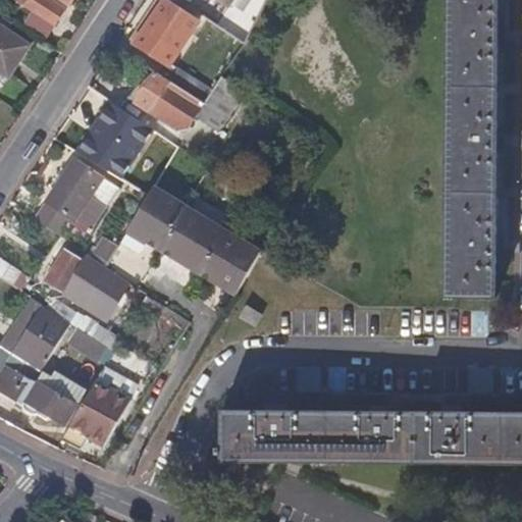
[(31,0),(28,5),(56,23),(67,6),(59,0),(31,0)]
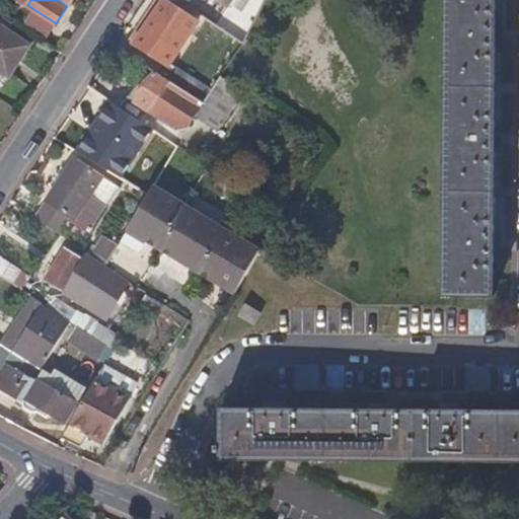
[(173,1),(171,0),(161,0),(132,44),(141,50),(173,1)]
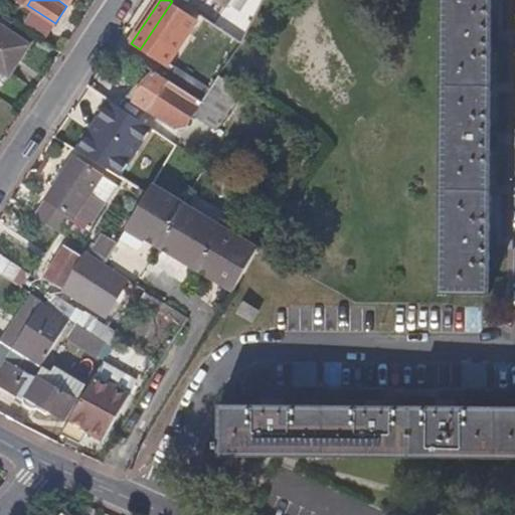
[(444,0),(443,295),(491,296),(491,251),(491,232),(492,150),(492,131),(492,47),(492,28),(492,0),(444,0)]
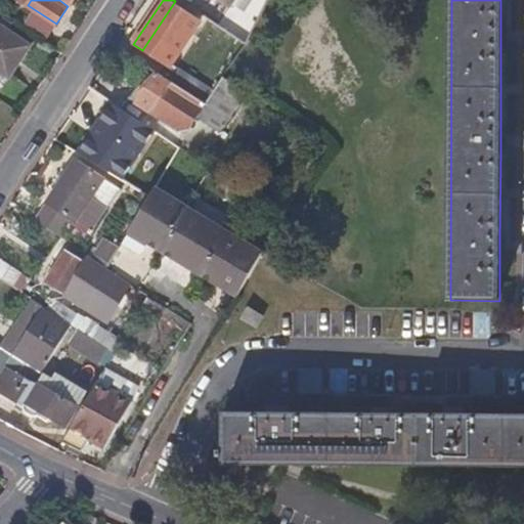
[(204,20),(175,1),(142,50),(171,69),(204,20)]
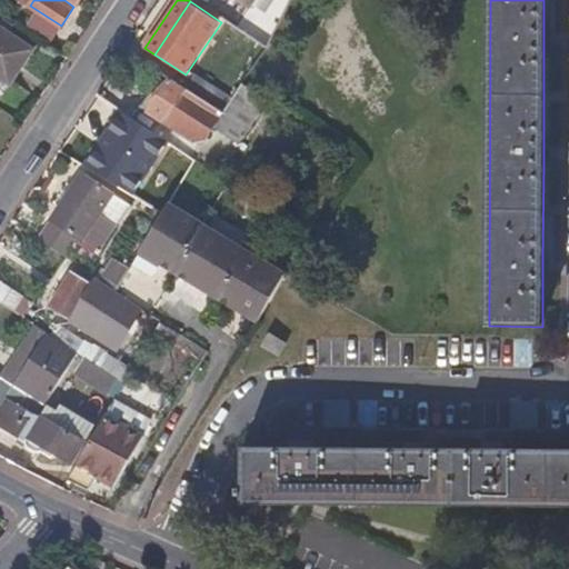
[(35,49),(0,26),(0,76),(11,83),(35,49)]
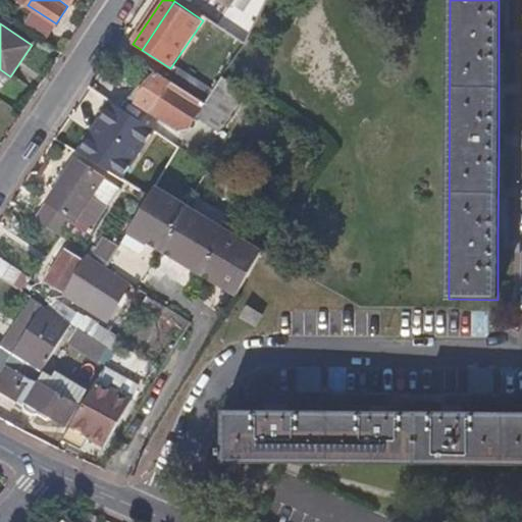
[(507,29),(499,29),(499,48),(507,47),(507,29)]
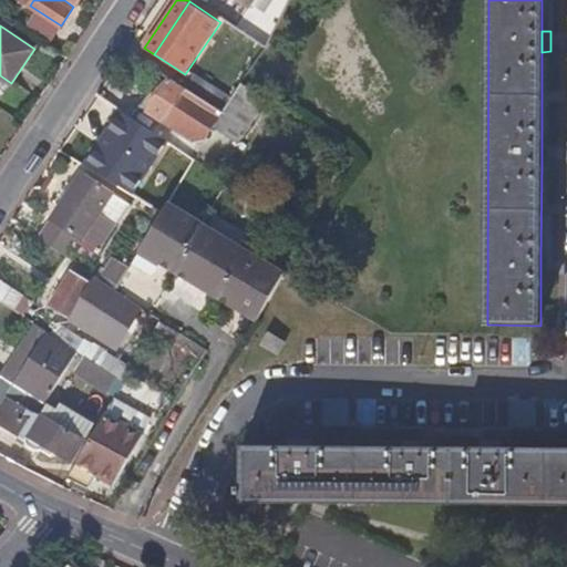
[(224,112),(168,76),(146,111),(193,141),(207,137),(214,126),(224,112)]
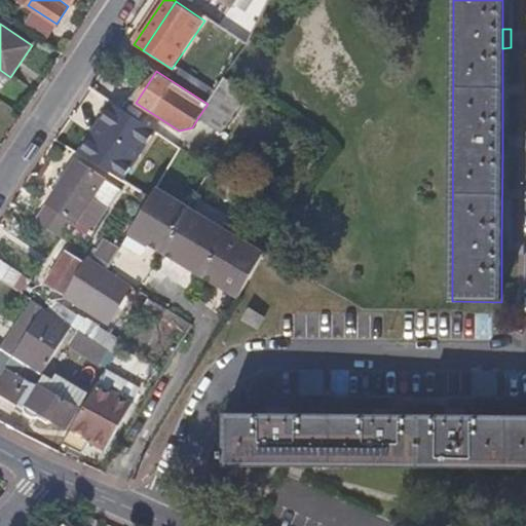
[(225,77),(208,104),(198,117),(222,133),(248,92),(225,77)]
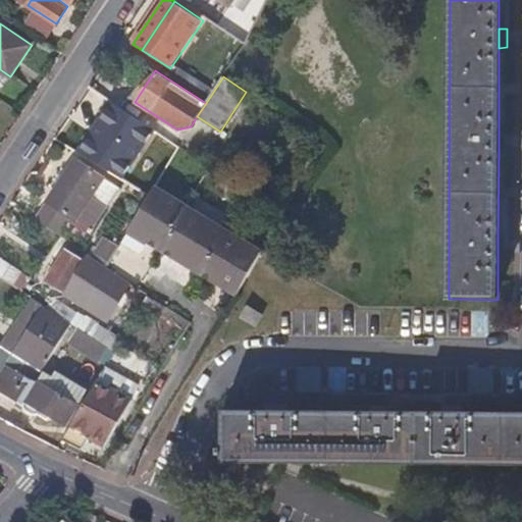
[(109,101),(75,152),(119,181),(154,131),(109,101)]
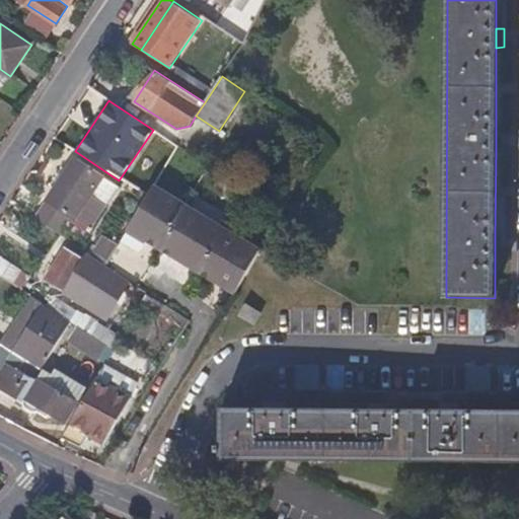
[(104,177),(75,157),(48,200),(77,218),(79,215),(91,222),(103,204),(91,196),(104,177)]
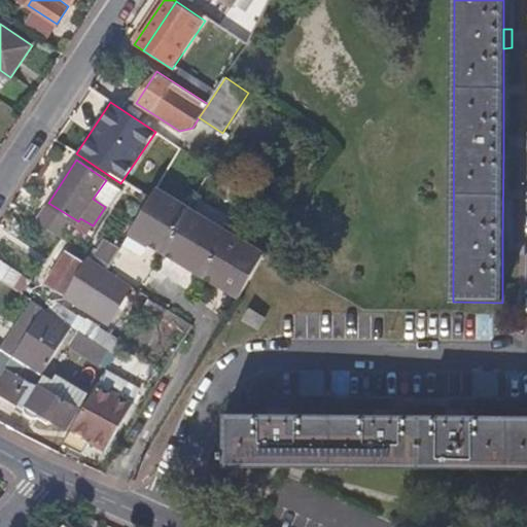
[(187,207),(156,188),(129,233),(142,241),(144,239),(164,250),(188,210),(186,209),(187,207)]
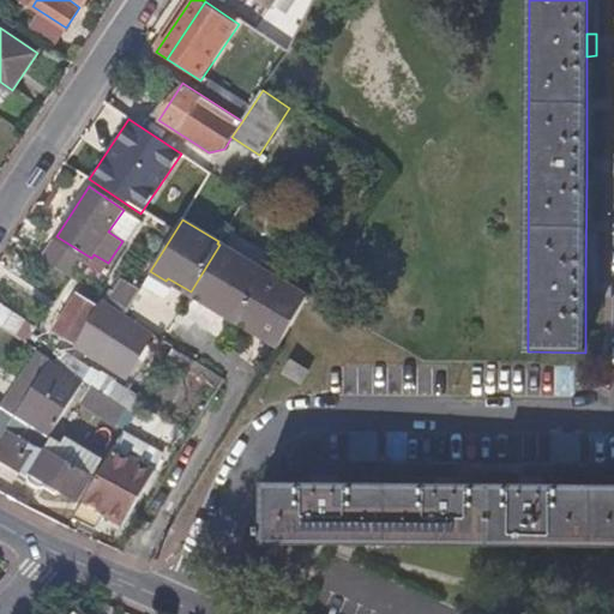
[(264,270),(220,245),(191,292),(209,304),(212,299),(235,312),(233,318),(234,319),(264,270)]
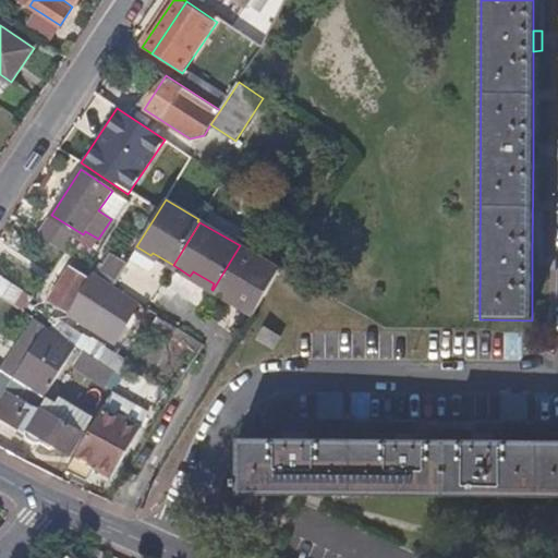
[(280,269),(240,245),(213,290),(232,301),(234,296),(256,308),(280,269)]
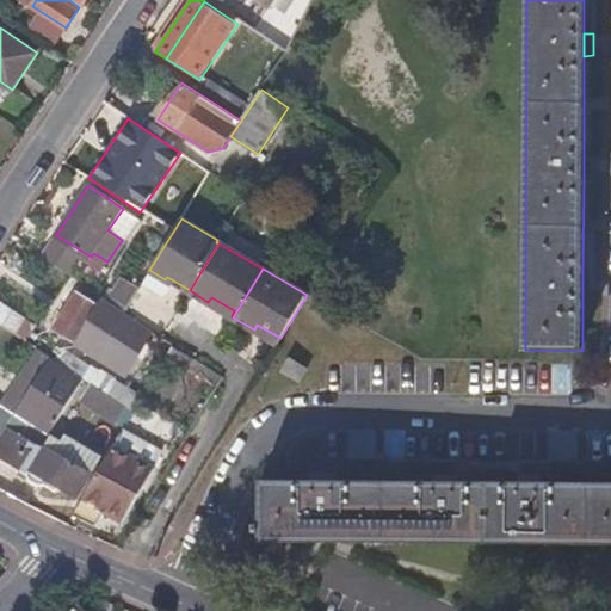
[(117,276),(106,298),(127,308),(137,285),(117,276)]
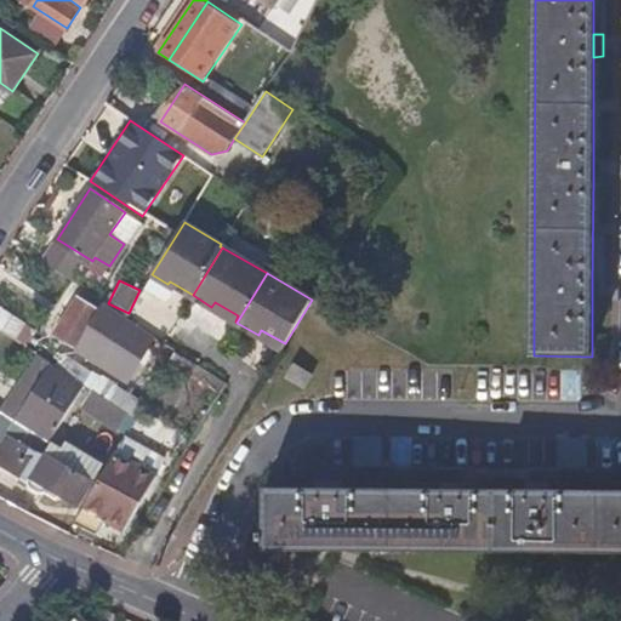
[(103,308),(78,294),(55,334),(98,362),(120,329),(100,317),(103,308)]
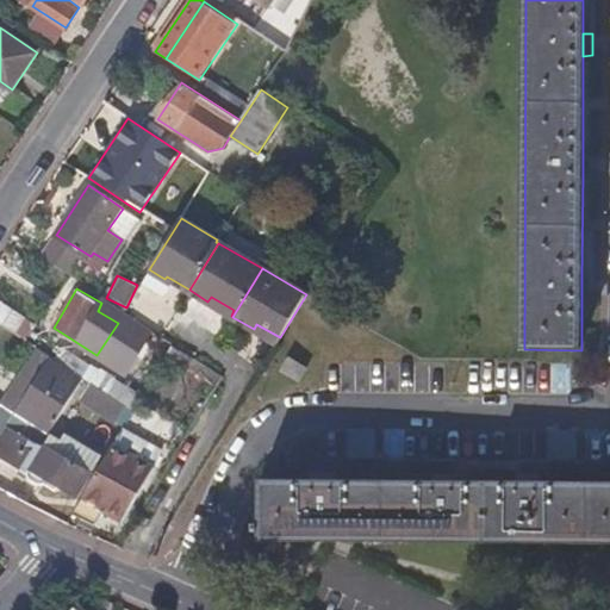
[(0,299),(0,322),(27,341),(37,324),(0,299)]
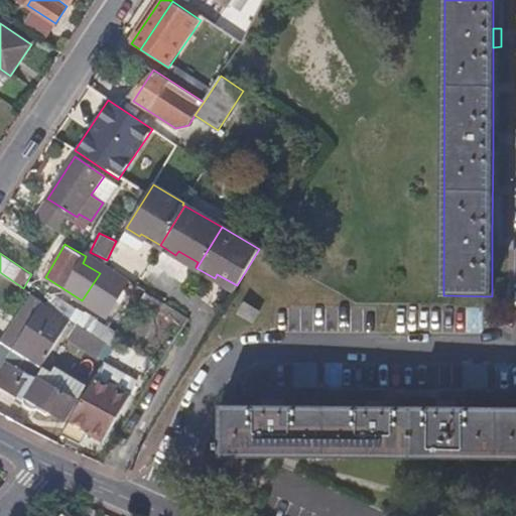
[(124,273),(117,286),(127,293),(124,299),(138,307),(141,303),(148,290),(137,282),(124,273)]
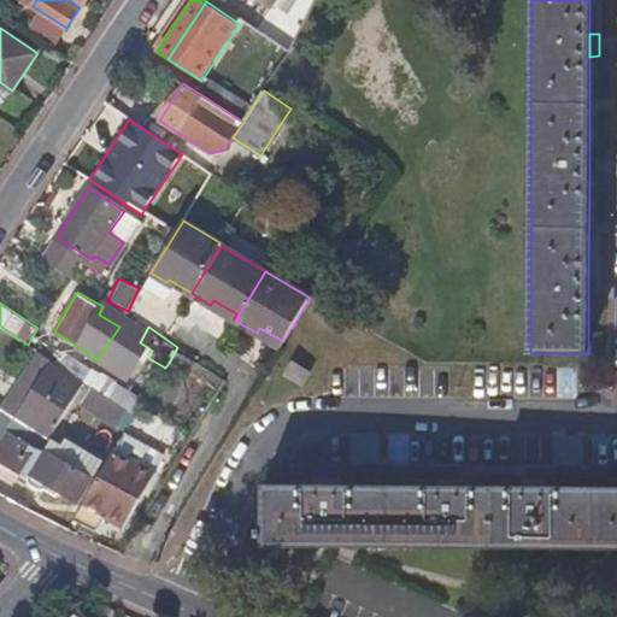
[(198,362),(177,347),(169,363),(189,376),(198,362)]
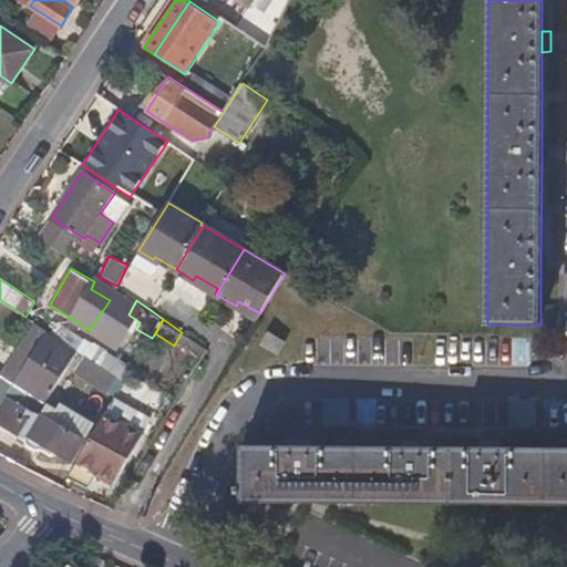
[(50,332),(34,322),(1,373),(16,383),(50,332)]
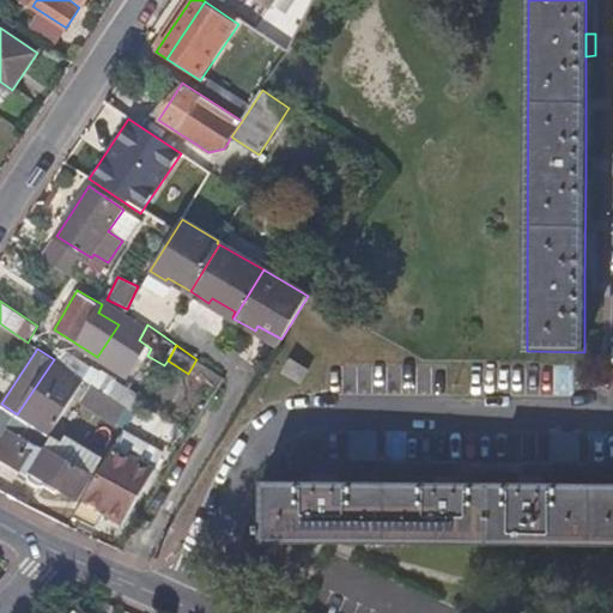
[(311,364),(293,353),(286,366),(304,376),(311,364)]
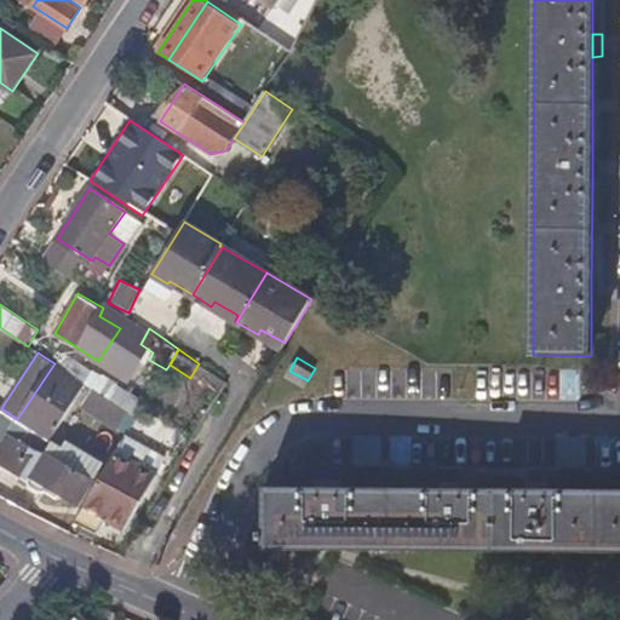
[(86,384),(55,363),(17,419),(51,440),(86,384)]
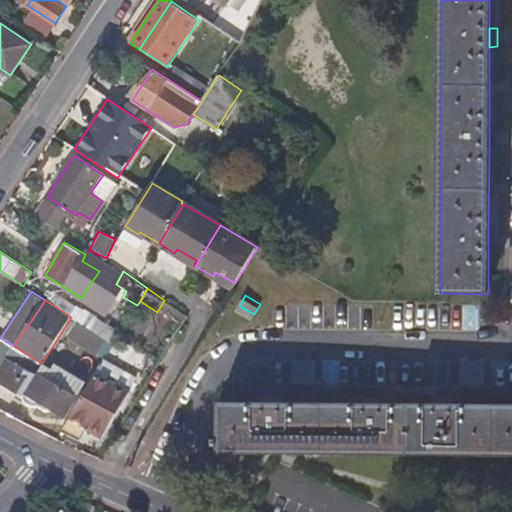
[(71,317),(78,322),(106,340),(113,344),(121,331),(79,303),(71,317)]
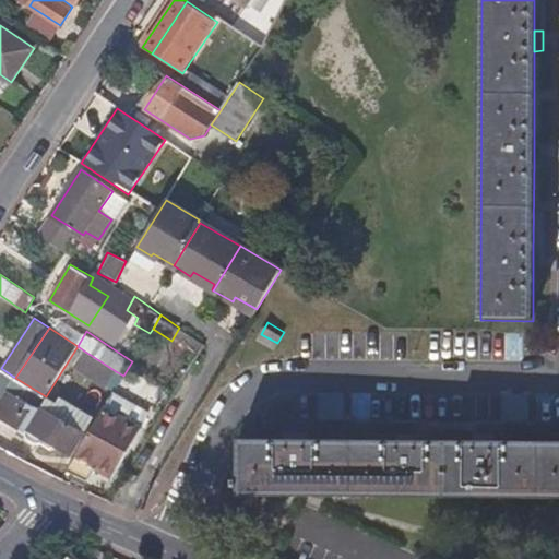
[(85,352),(76,365),(108,384),(116,371),(85,352)]
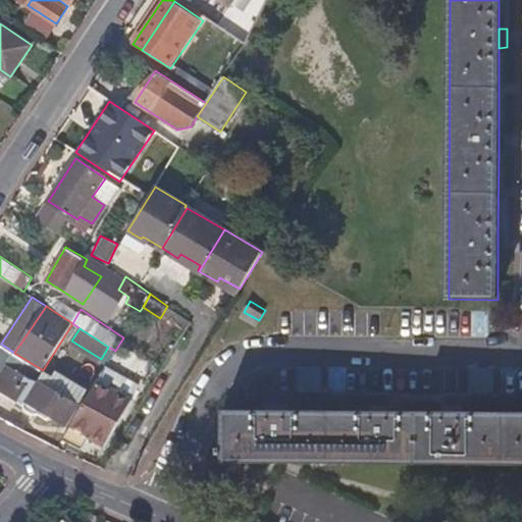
[(0,372),(1,373),(0,373),(0,389),(23,403),(27,409),(36,414),(50,415),(70,426),(83,406),(42,382),(47,372),(43,370),(14,353),(1,344),(0,343),(0,372)]
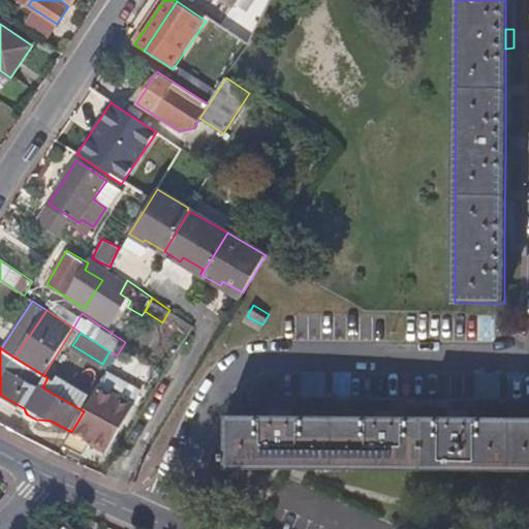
[(142,387),(109,370),(99,384),(133,403),(142,387)]
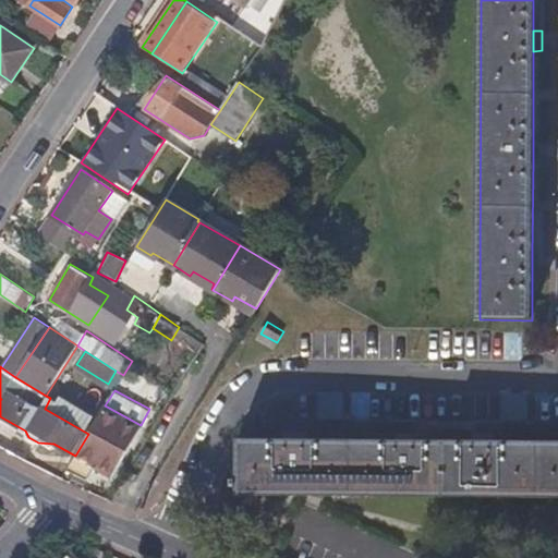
[(141,425),(105,405),(69,470),(88,480),(96,465),(113,475),(142,426),(141,425)]
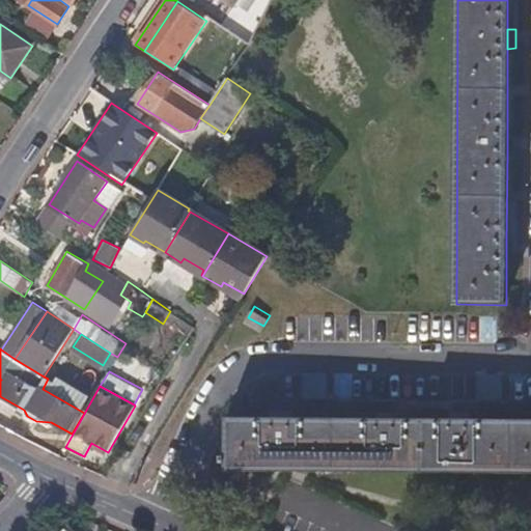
[(291,412),(273,412),(273,420),(291,420),(291,412)]
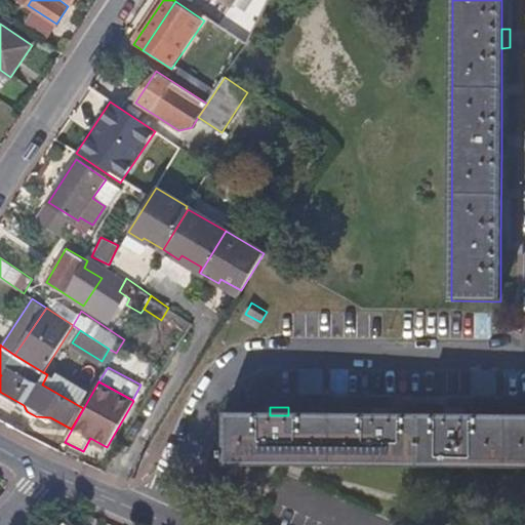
[(270,415),(226,415),(226,463),(418,466),(419,417),(393,416),(373,416),(288,415),(270,415)]
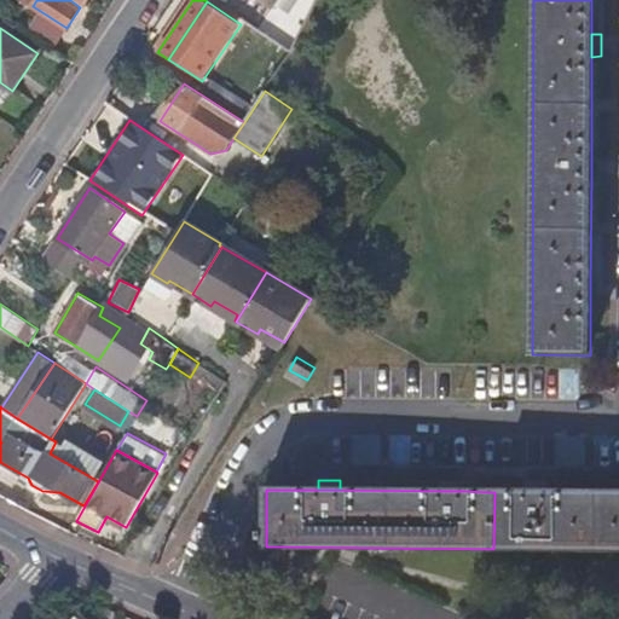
[(527,492),(495,492),(493,549),(618,549),(618,492),(550,492),(527,492)]
